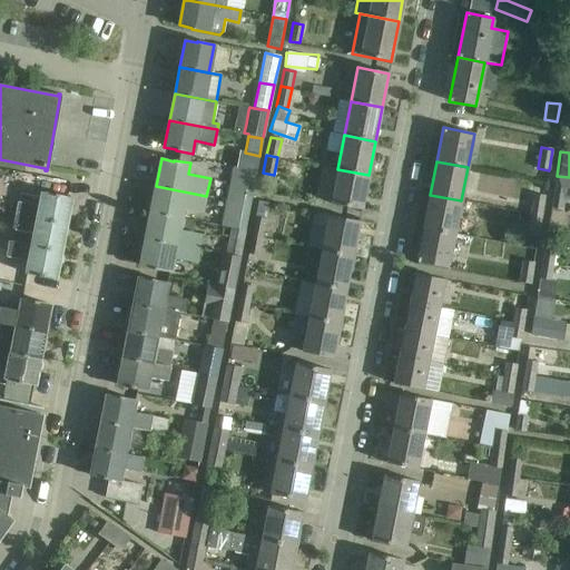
[(232,168),(225,199),(248,205),(255,173),(232,168)]
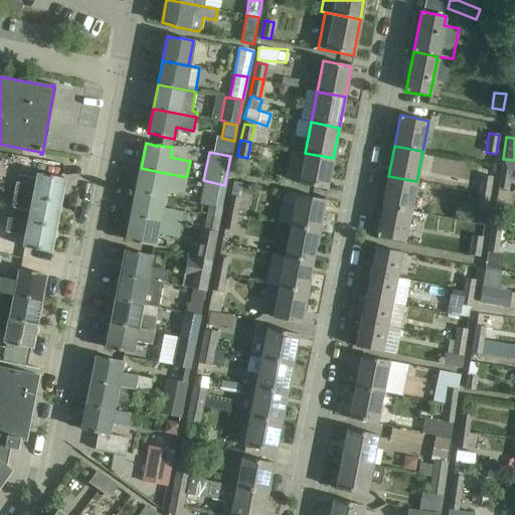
[(299,183),(299,184),(326,189),(333,158),(305,153),(299,183)]
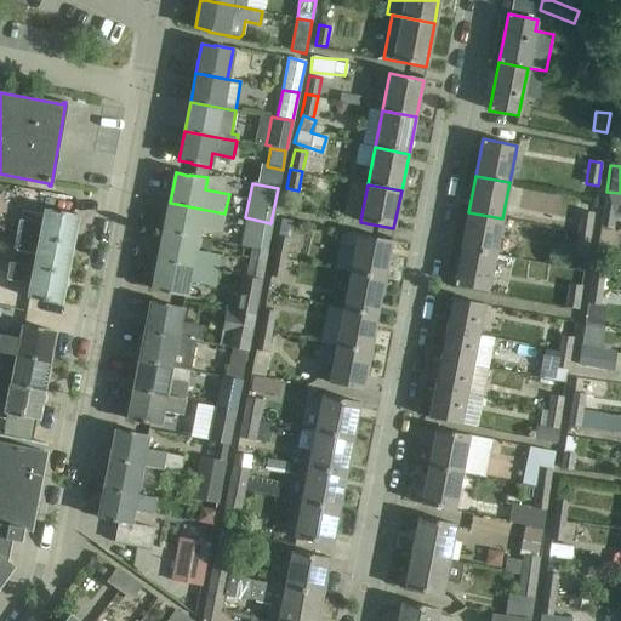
[(620,193),(607,192),(605,191),(599,226),(613,228),(615,217),(620,217),(620,193)]
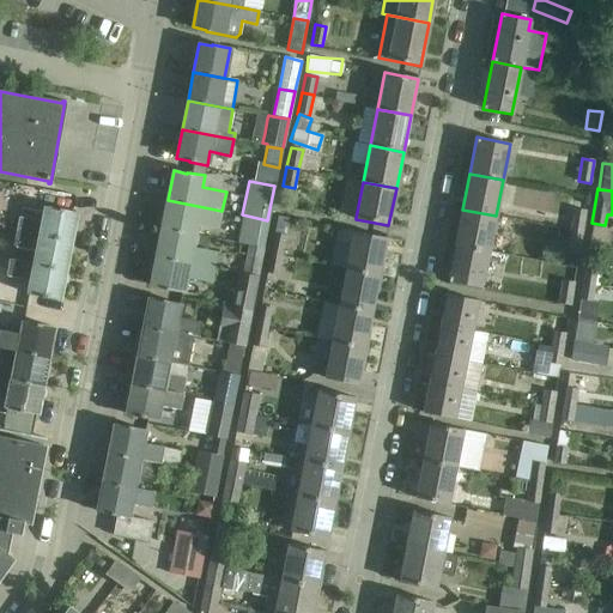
[(222,211),(168,200),(162,229),(193,235),(195,223),(219,228),(222,211)]
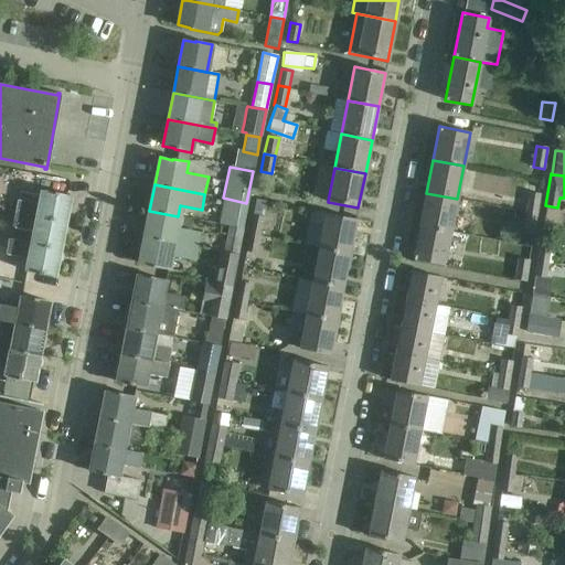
[(14,214),(65,223),(70,196),(57,194),(59,193),(40,189),(38,204),(17,201),(14,214)]
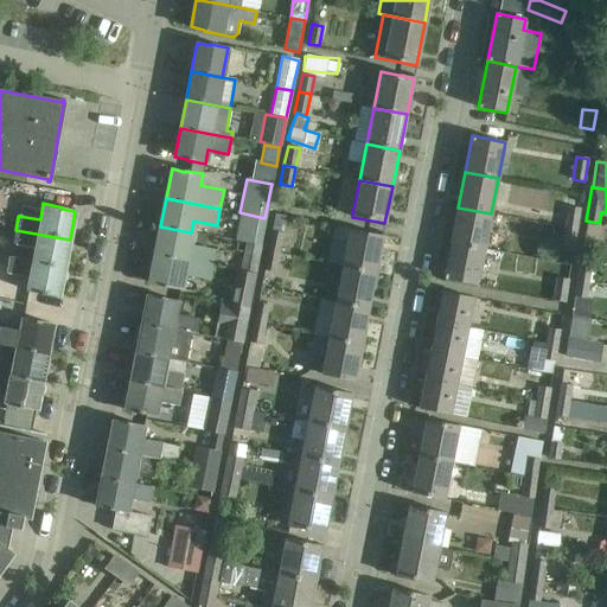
[(563,229),(576,230),(580,209),(567,206),(563,229)]
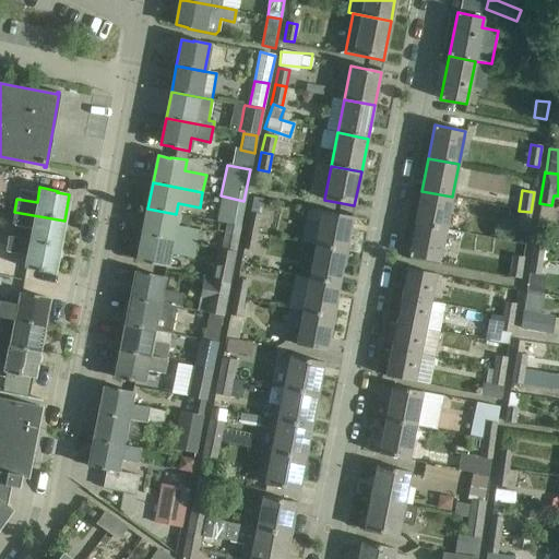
[(452,197),(421,191),(415,223),(445,229),(452,197)]
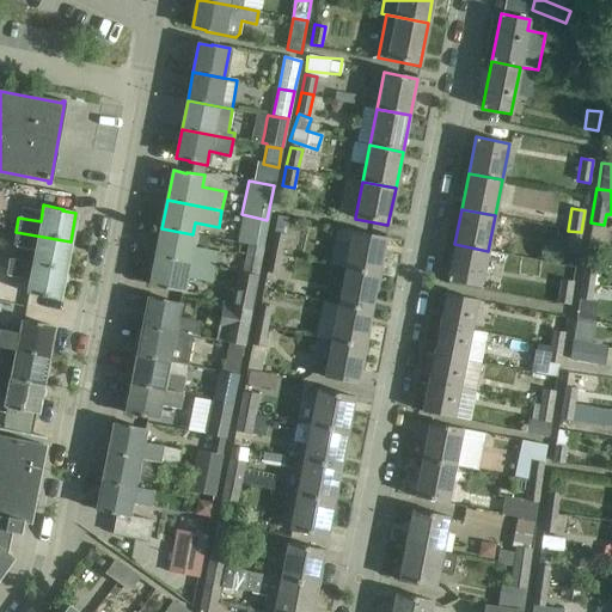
[(236,243),(248,245),(262,248),(267,220),(242,214),(236,243)]
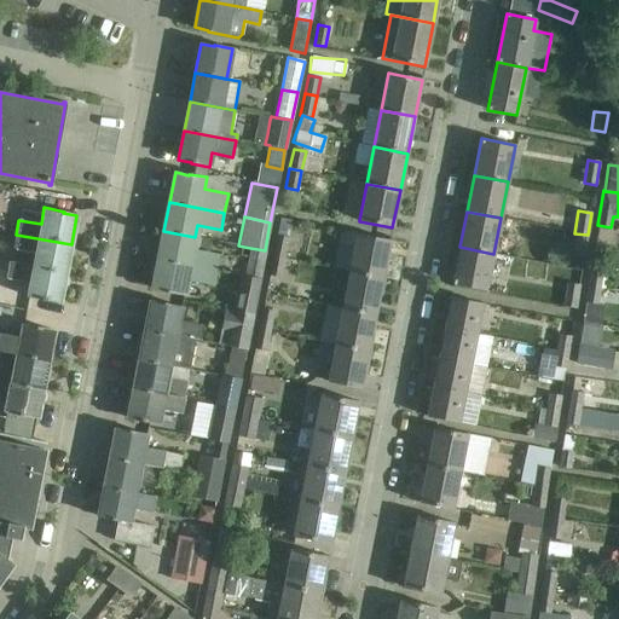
[(192,249),(195,237),(163,231),(158,260),(214,271),(218,254),(192,249)]
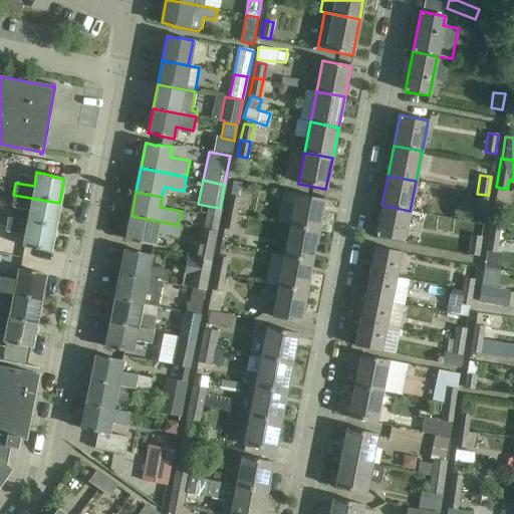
[(296,194),(290,225),(317,231),(323,200),(296,194)]
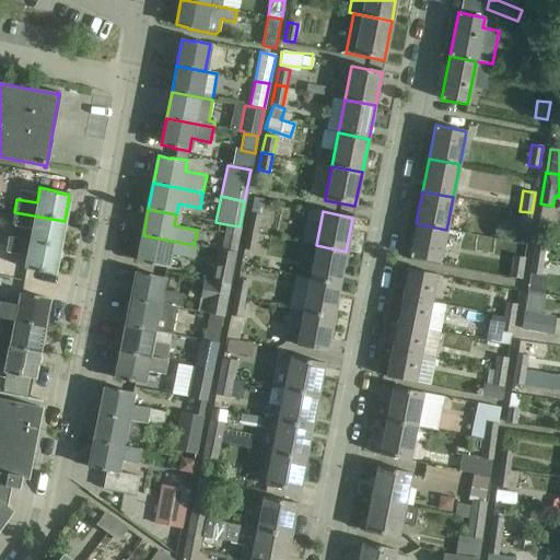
[(528,233),(532,212),(520,211),(516,231),(528,233)]
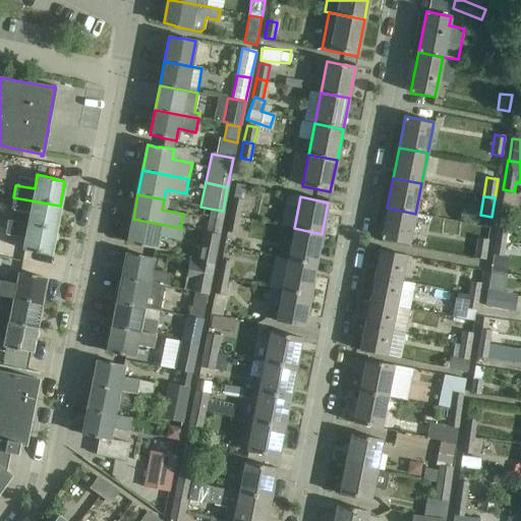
[(55,231),(60,206),(13,197),(10,210),(30,214),(27,225),(55,231)]
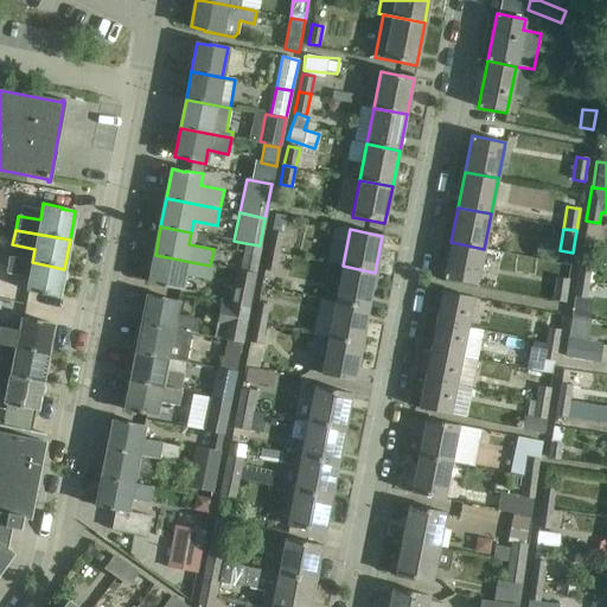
[(270,231),(267,250),(279,253),(282,234),(270,231)]
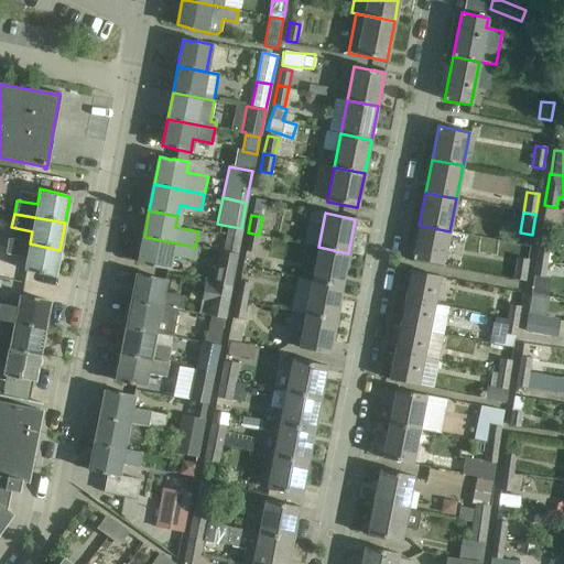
[(449,231),(419,225),(412,259),(443,264),(449,231)]
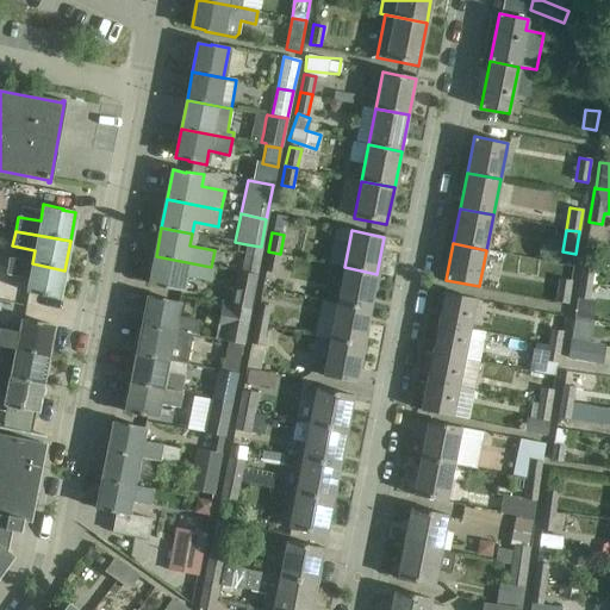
[(238,273),(257,277),(263,248),(261,247),(247,244),(241,272),(238,272),(238,273)]
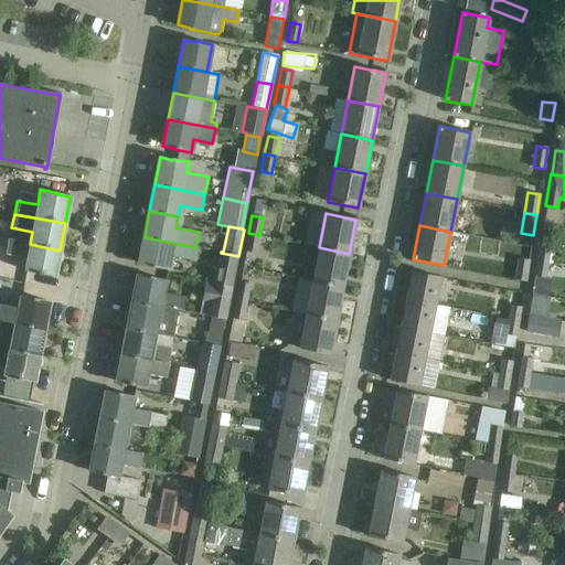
[(259,235),(248,233),(245,252),(256,254),(259,235)]
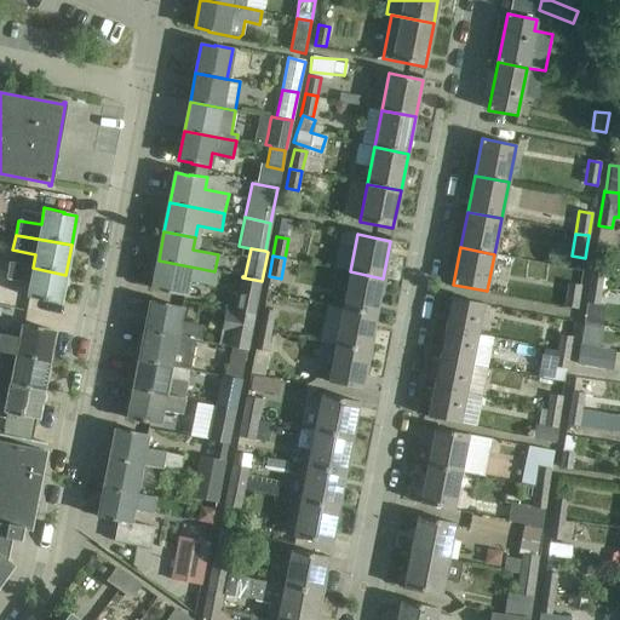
[(214,271),(159,260),(153,290),(166,292),(166,293),(184,297),(187,281),(212,286),(214,271)]
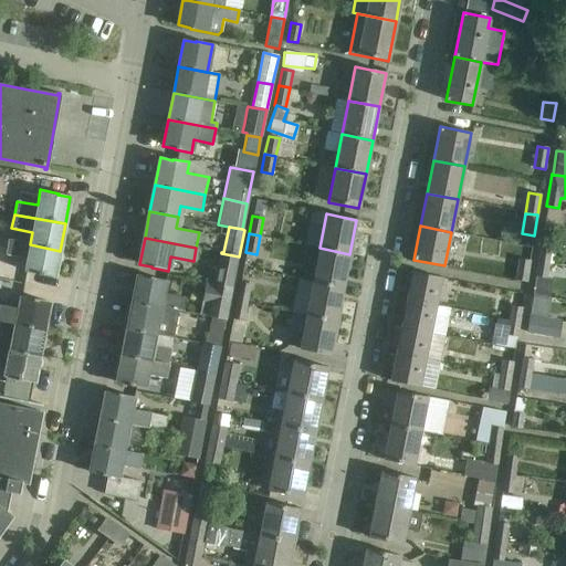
[(60,251),(30,244),(8,241),(4,254),(27,260),(24,272),(42,275),(42,274),(54,276),(60,251)]
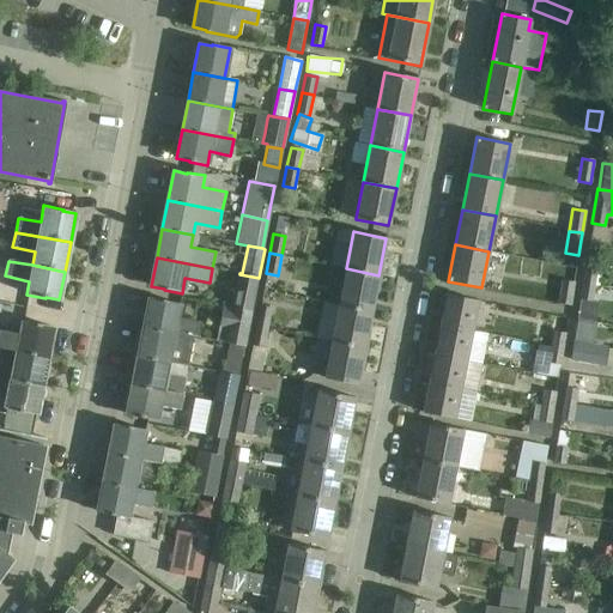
[(584,266),(582,283),(595,285),(598,268),(584,266)]
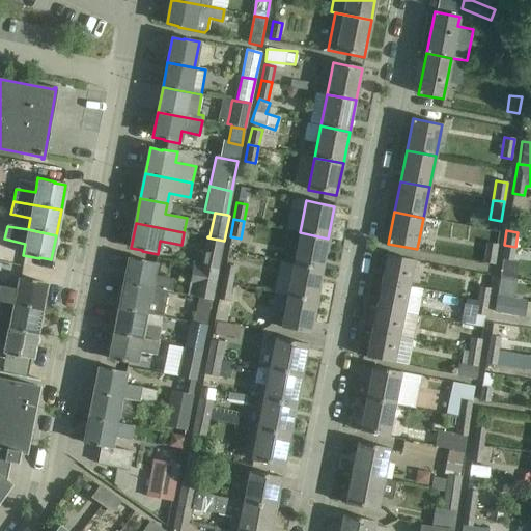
[(328,239),(300,232),(294,264),(322,270),(328,239)]
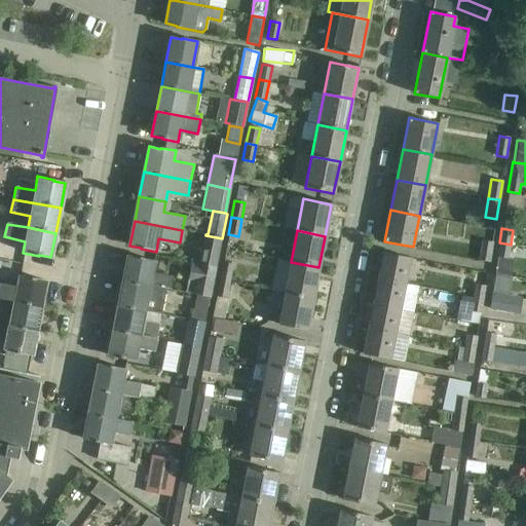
[(199,265),(216,268),(222,238),(205,235),(199,265)]
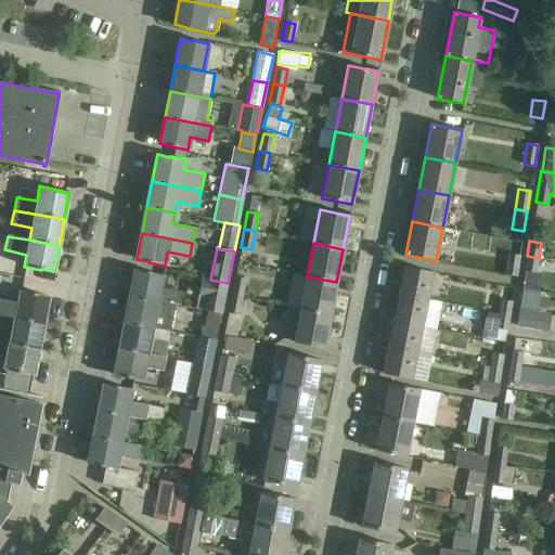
[(516,276),(519,256),(508,254),(505,274),(516,276)]
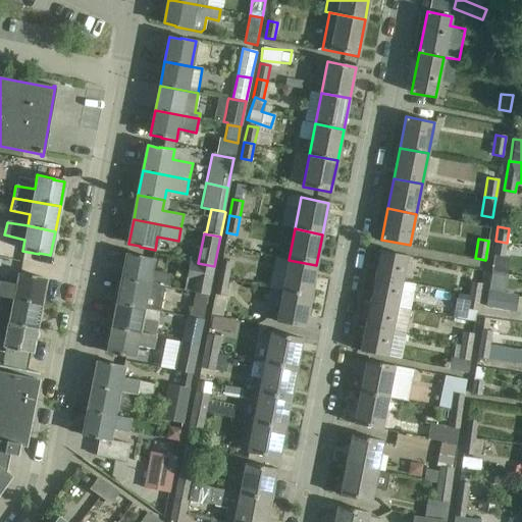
[(507,243),(496,241),(493,255),(504,257),(507,243)]
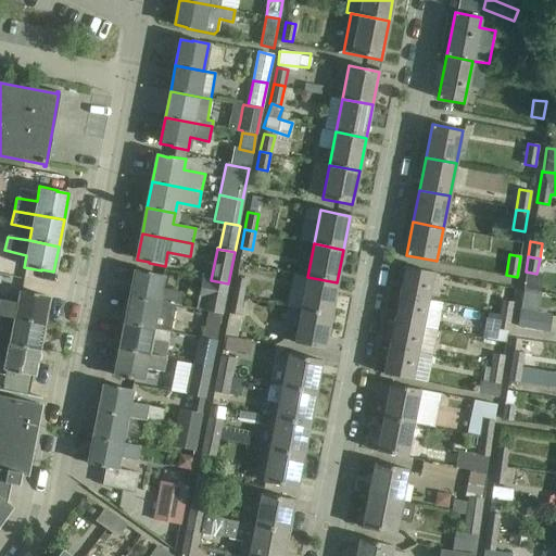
[(405,267),(400,294),(428,300),(433,273),(405,267)]
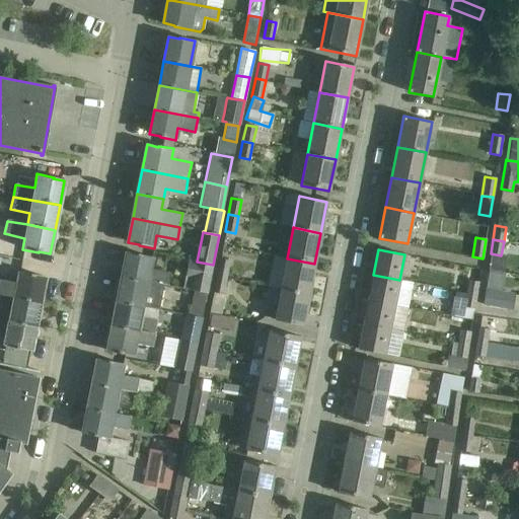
[(126,252),(121,278),(163,287),(164,286),(168,287),(170,273),(150,269),(152,256),(137,253),(137,254),(126,252)]
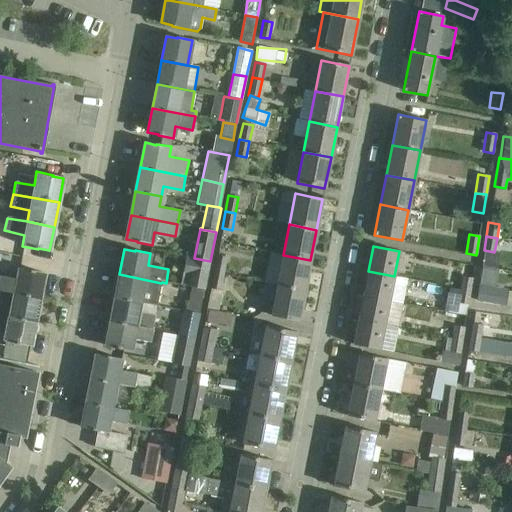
[(283,255),(277,285),(304,290),(310,260),(283,255)]
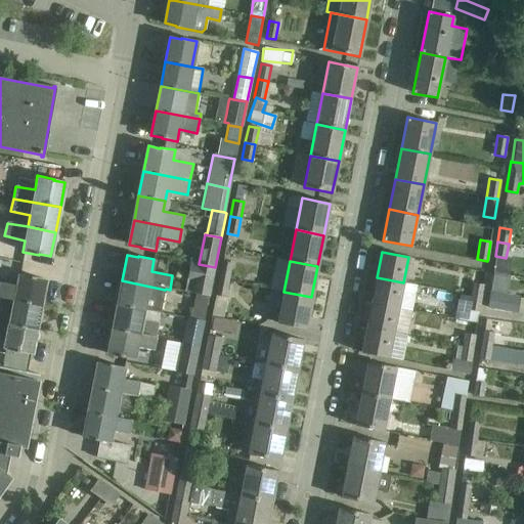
[(192,295),(209,298),(215,267),(199,264),(190,262),(184,292),(192,293),(192,295)]
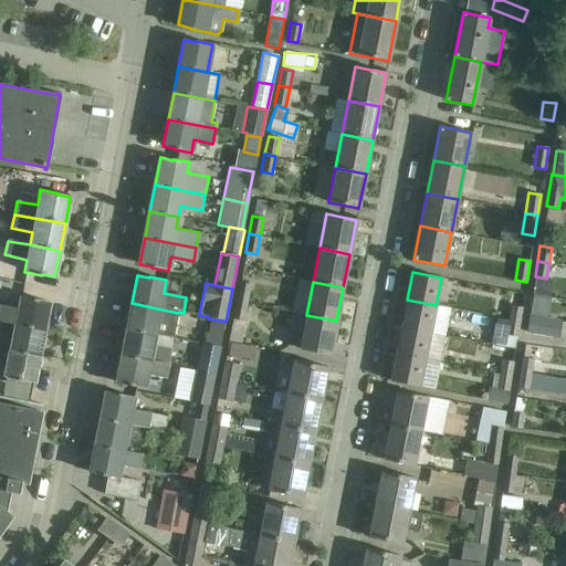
[(239,283),(236,301),(248,303),(251,285),(239,283)]
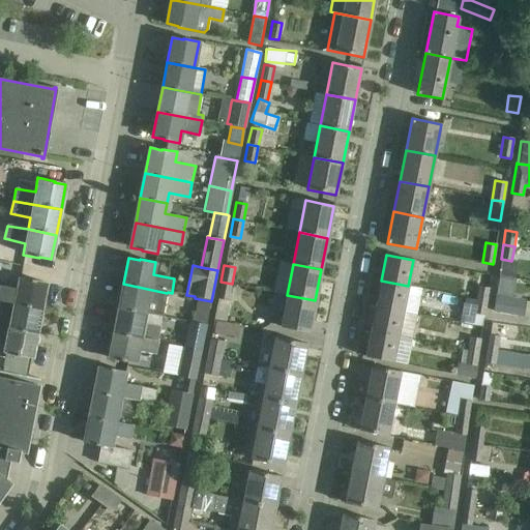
[(476,299),(487,301),(491,274),(473,272),(471,285),(478,286),(476,299)]
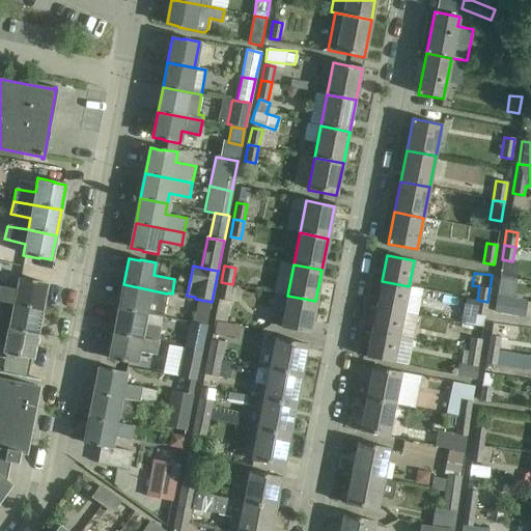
[(0,301),(12,304),(42,309),(47,284),(35,281),(35,280),(18,277),(16,289),(0,285),(0,301)]
